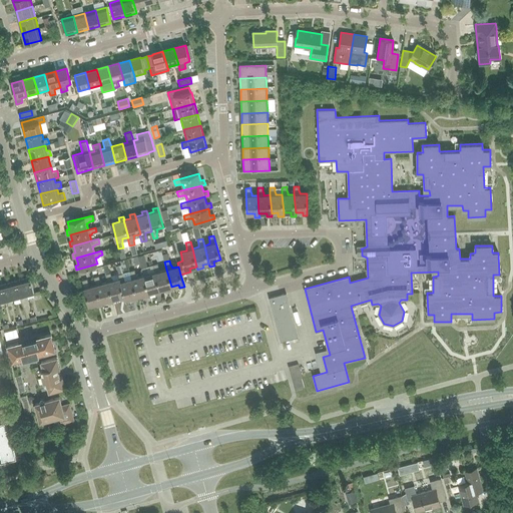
[(166,270),(160,271),(160,270),(159,268),(158,264),(153,265),(155,273),(160,290),(166,288),(167,292),(172,290),(171,287),(166,270)]
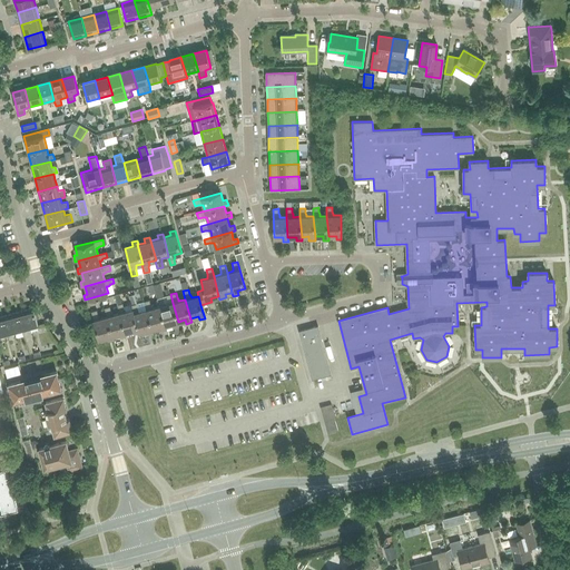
[(173,303),(166,305),(166,303),(164,301),(163,296),(157,298),(159,306),(165,325),(173,323),(174,327),(179,325),(178,322),(173,303)]
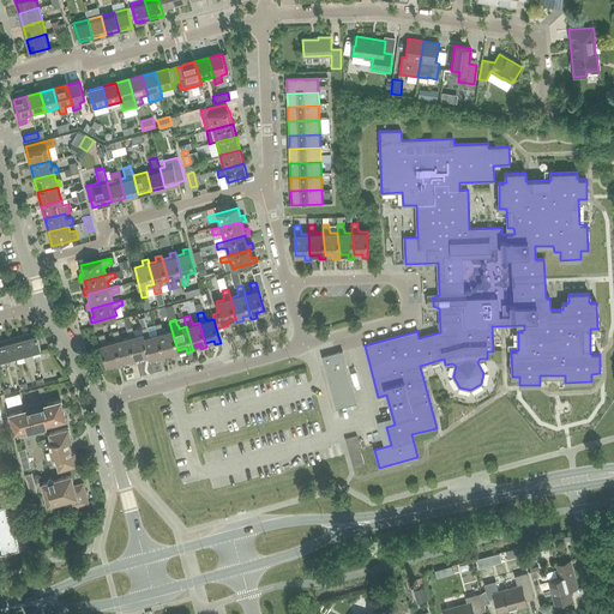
[(172,330),(164,332),(164,330),(163,329),(161,324),(156,325),(158,333),(164,354),(173,351),(173,356),(179,355),(178,350),(172,330)]
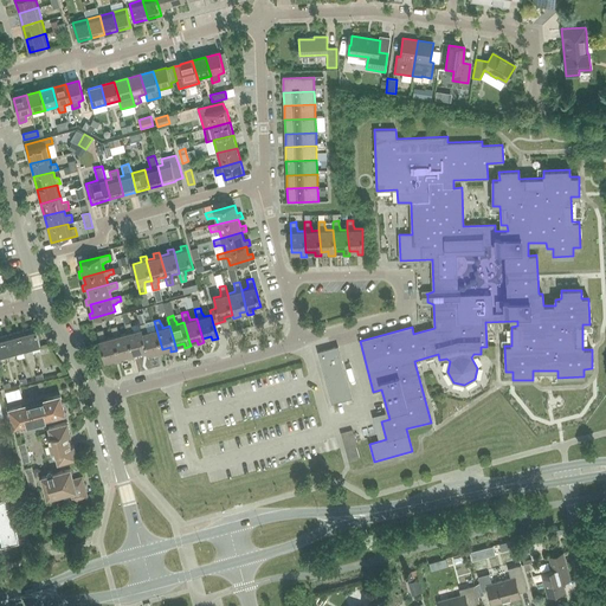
[(142,329),(141,329),(134,330),(134,329),(131,327),(130,322),(124,324),(127,333),(128,333),(133,353),(134,353),(141,350),(142,355),(148,353),(142,329)]
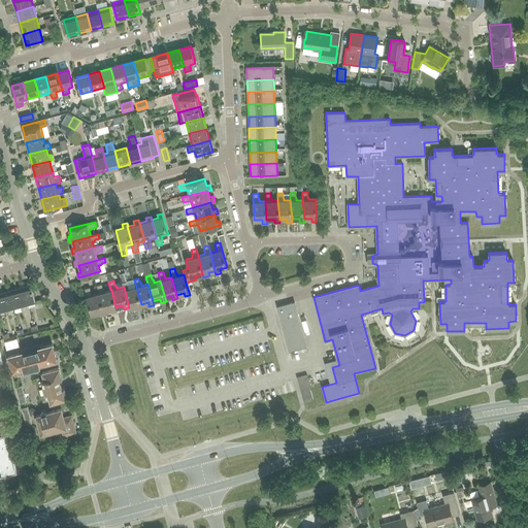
[(136,287),(130,289),(129,287),(128,285),(127,282),(122,283),(123,287),(124,287),(129,307),(136,306),(137,309),(142,308),(141,304),(136,287)]
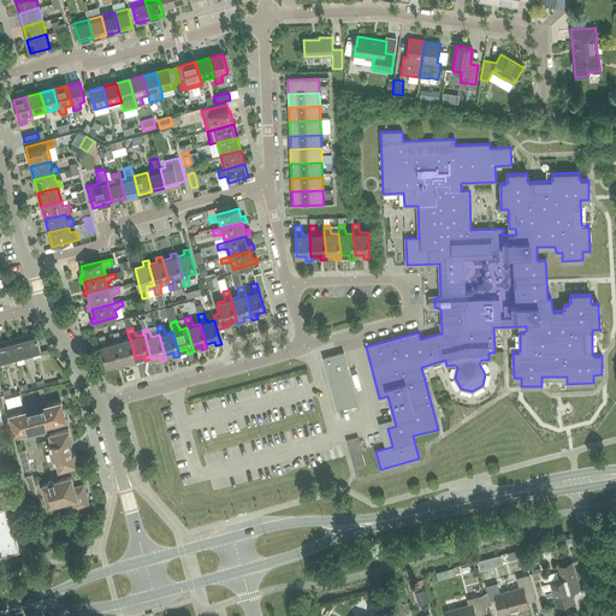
[(130,338),(129,338),(123,341),(122,338),(120,336),(119,332),(113,333),(116,342),(122,362),(130,360),(131,365),(136,363),(136,359),(135,359),(130,338)]
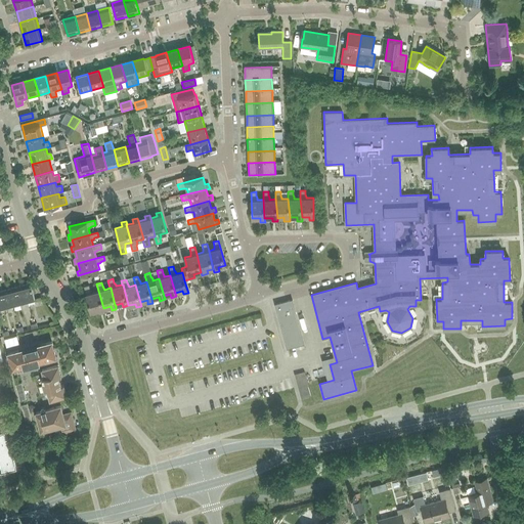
[(24,286),(28,303),(35,301),(31,284),(24,286)]
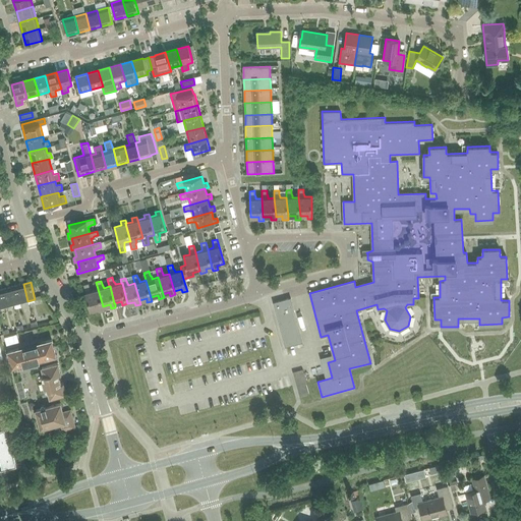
[(20,302),(27,301),(23,284),(16,286),(20,302)]
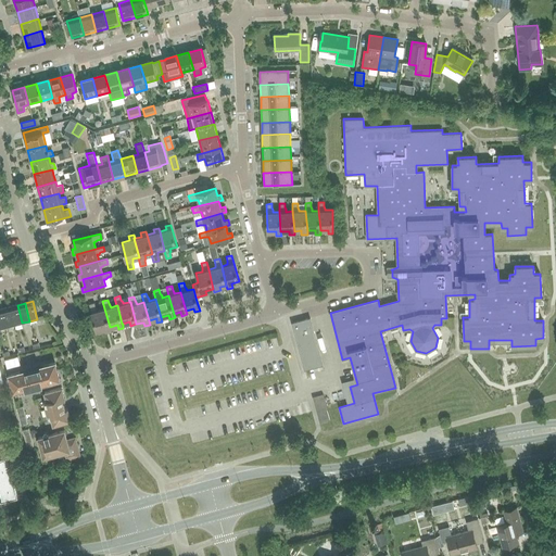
[(104,308),(97,311),(97,308),(96,307),(95,303),(89,304),(97,331),(104,329),(105,332),(111,331),(110,327),(104,308)]
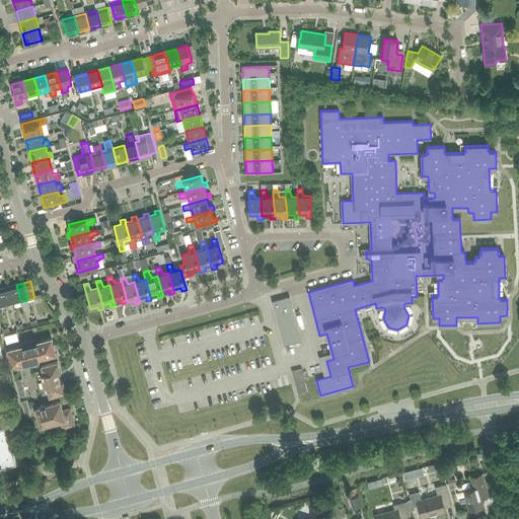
[(13,303),(20,301),(16,285),(9,286),(13,303)]
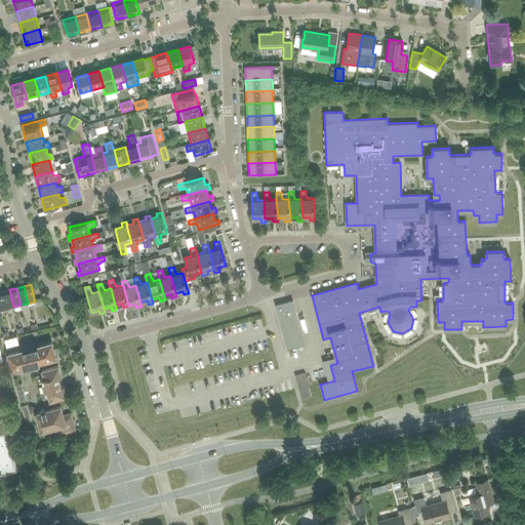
[(6,309),(13,307),(9,289),(2,291),(6,309)]
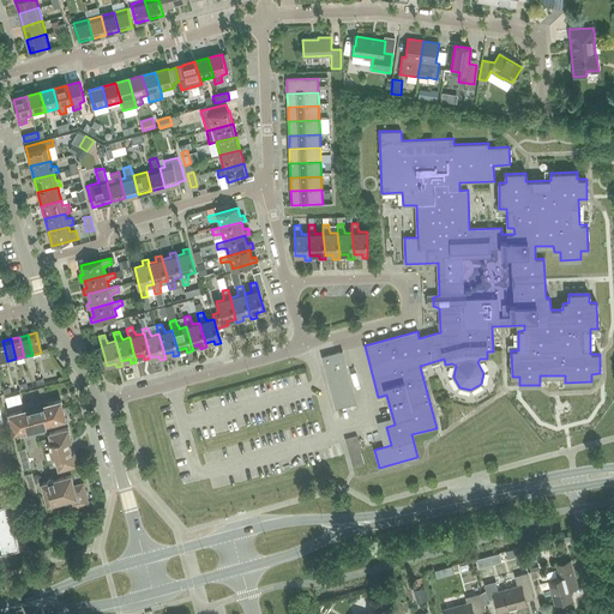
[(336,408),(341,407),(356,403),(342,351),(323,357),(336,408)]
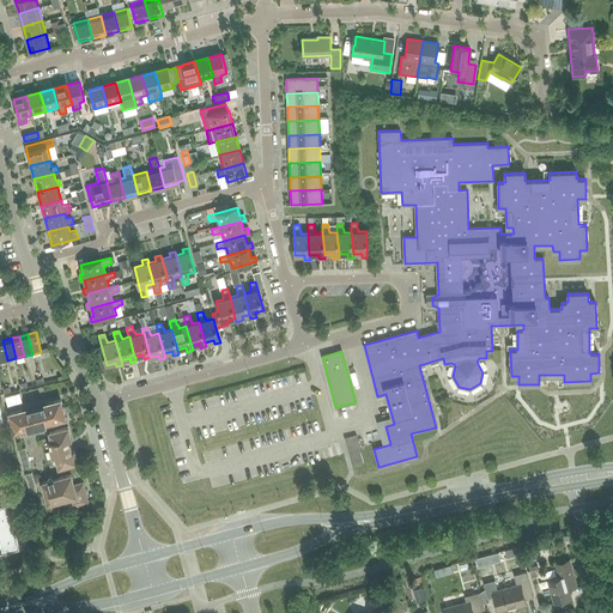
[(8,413),(14,432),(66,419),(61,400),(8,413)]
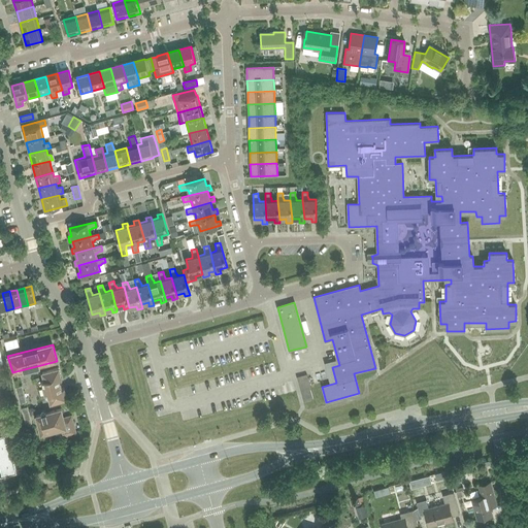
[(60,380),(62,380),(59,368),(42,372),(44,381),(42,381),(44,389),(61,384),(60,380)]
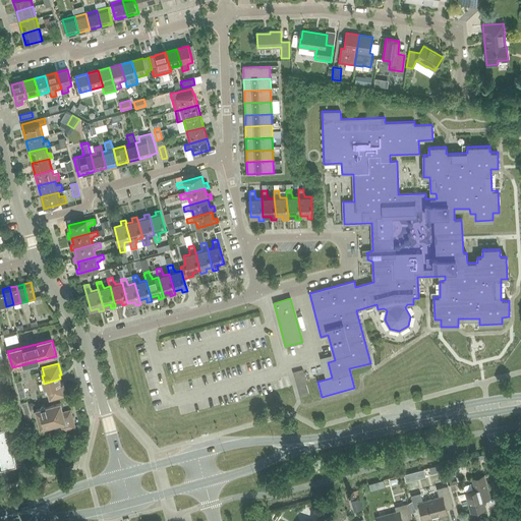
[(66,394),(63,383),(61,383),(60,379),(44,384),(46,391),(48,390),(50,398),(66,394)]
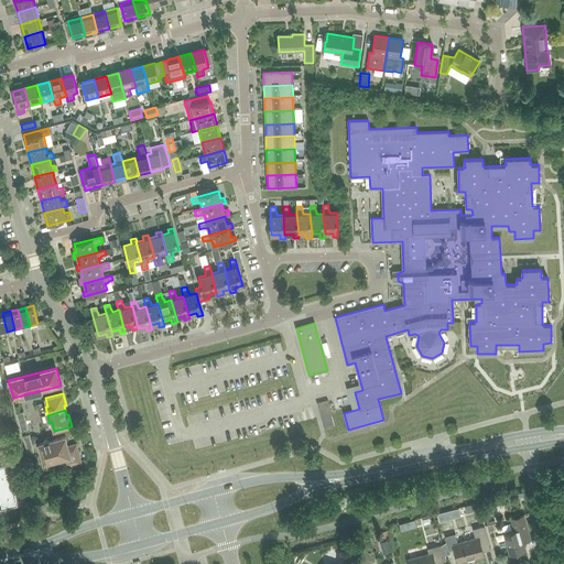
[(24,412),(18,414),(22,431),(29,430),(24,412)]
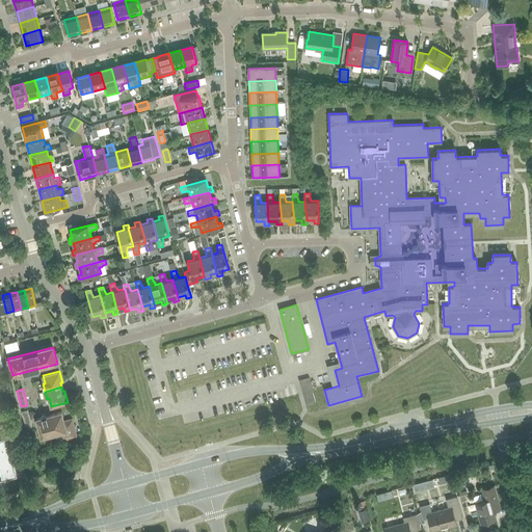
[(28,409),(22,411),(26,428),(32,426),(28,409)]
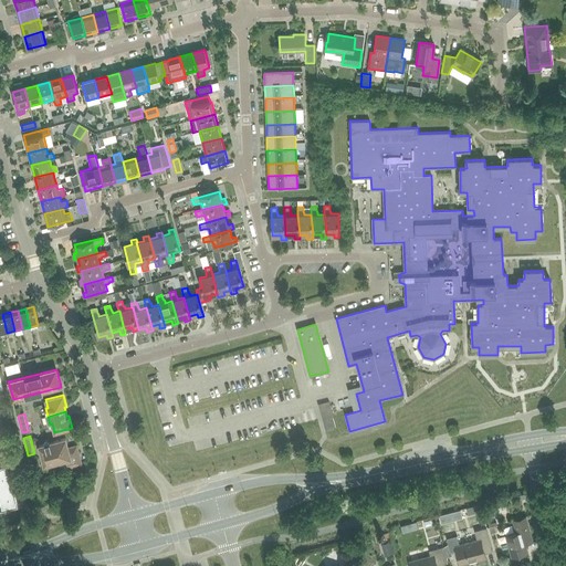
[(59,446),(67,443),(65,438),(39,446),(40,452),(59,448),(59,446)]
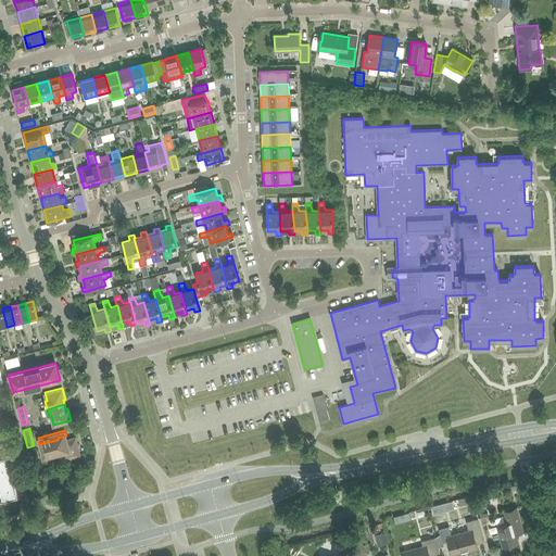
[(80,456),(75,438),(67,440),(66,436),(58,438),(58,440),(39,444),(43,457),(64,452),(66,459),(80,456)]
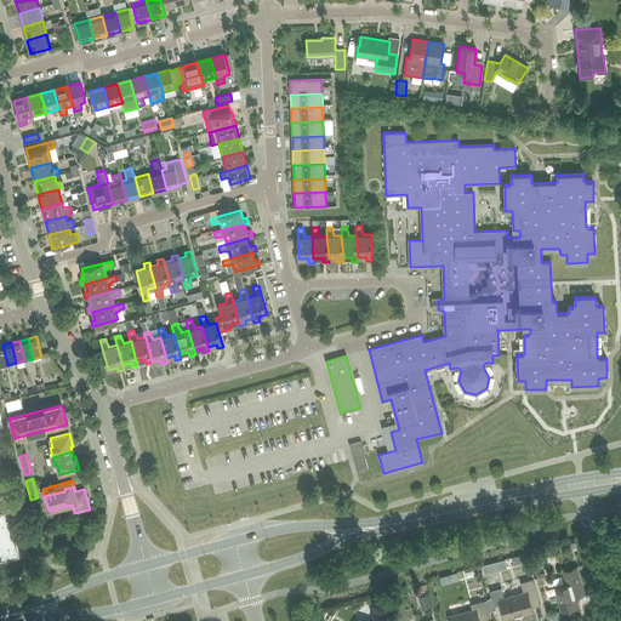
[(0,557),(1,560),(20,556),(7,511),(0,512),(0,557)]
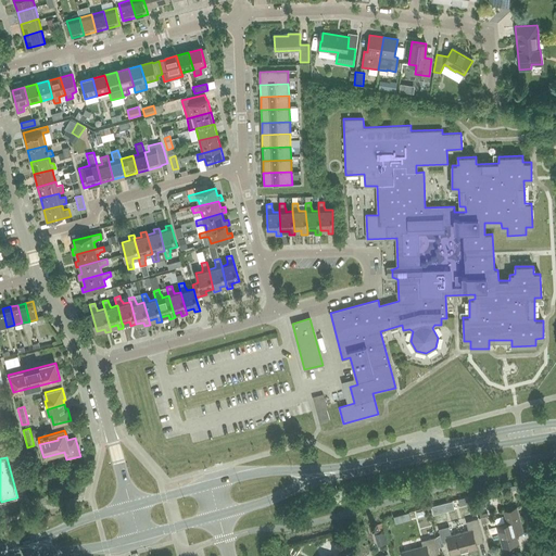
[(459,505),(475,501),(474,495),(457,498),(459,505)]
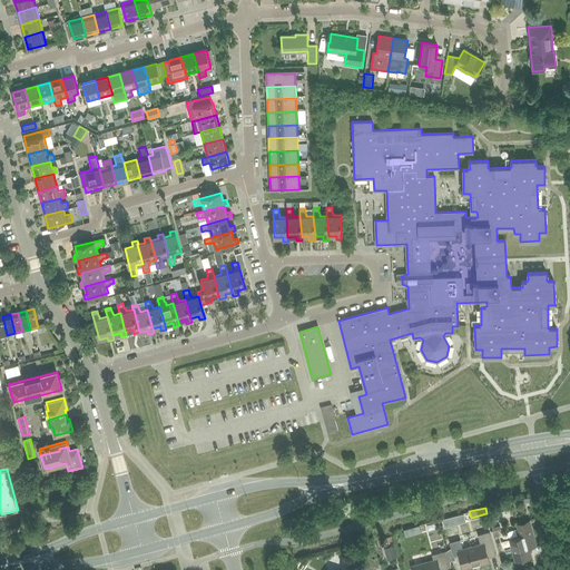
[(516,561),(531,557),(529,547),(537,546),(529,521),(517,524),(520,537),(509,540),(516,561)]
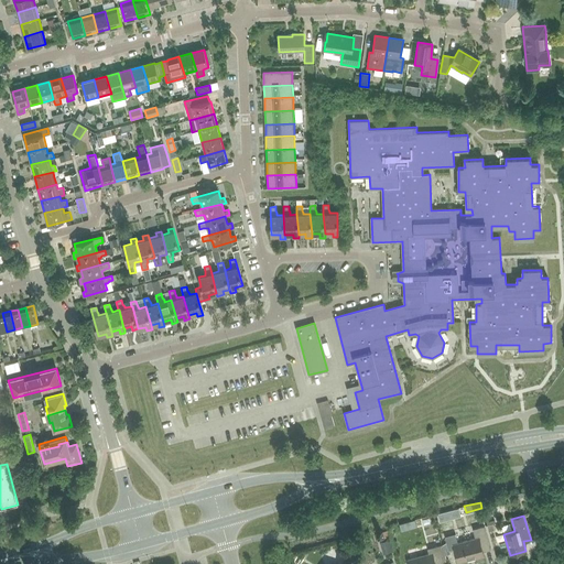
[(448,550),(454,549),(458,563),(475,557),(475,559),(485,556),(483,551),(490,549),(484,525),(473,529),(475,539),(457,543),(455,533),(444,537),(448,550)]
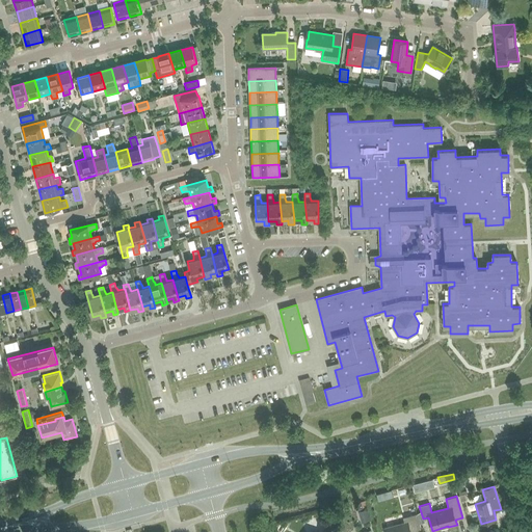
[(410,531),(421,528),(417,514),(403,517),(404,523),(384,528),(384,531),(410,531)]
